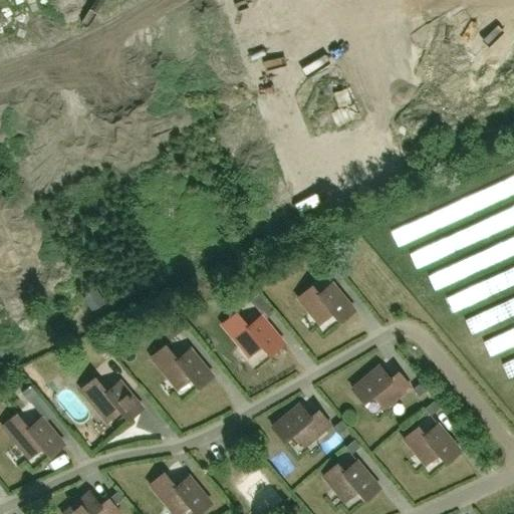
[(323,272),(329,279),(338,272),(332,265),(323,272)]
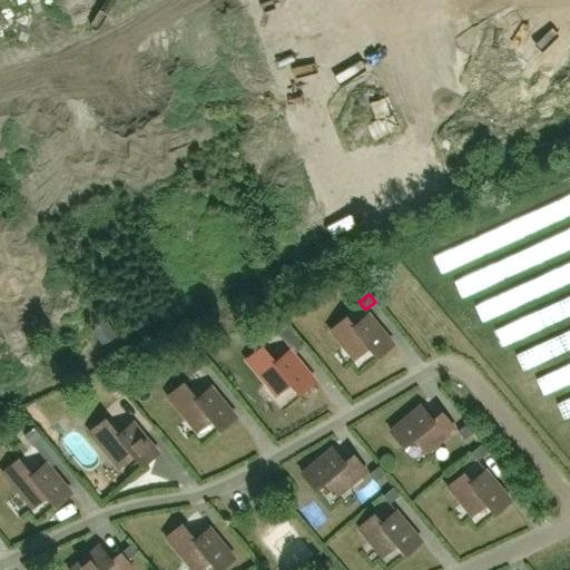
[(353,326),(344,315),(328,328),(354,359),(369,346),(377,356),(393,344),(367,314),(353,326)]
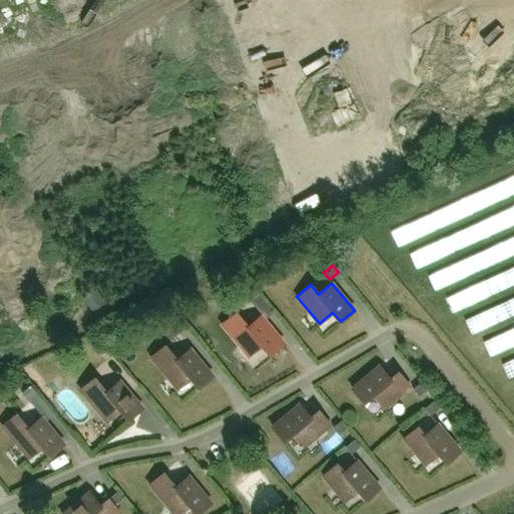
[(252,286),(243,294),(249,301),(258,293),(252,286)]
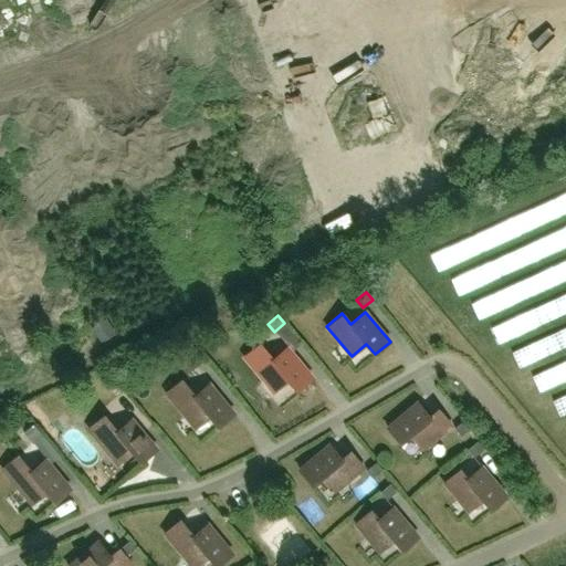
[(272,359),(260,344),(243,357),(254,369),(273,391),(278,388),(287,380),(296,390),(312,377),(287,347),(272,359)]
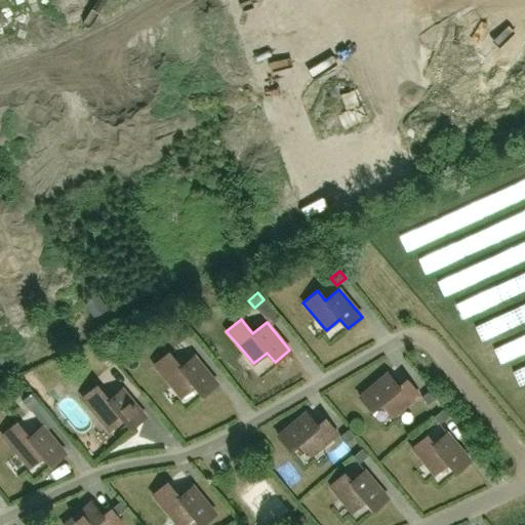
[(180,367),(168,353),(154,365),(163,376),(180,397),(185,394),(186,394),(195,386),(202,396),(216,384),(194,356),(180,367)]
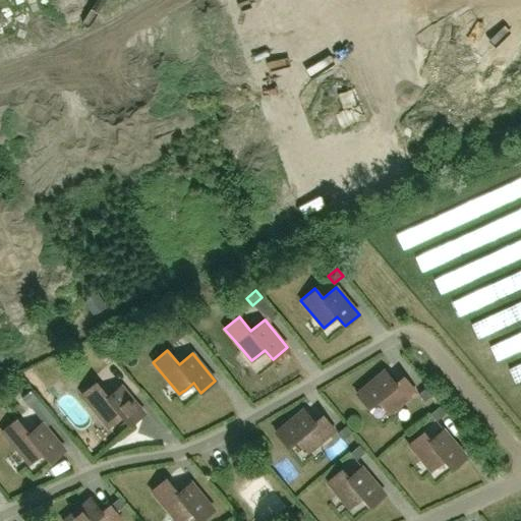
[(356,394),(368,408),(378,400),(389,413),(415,391),(403,377),(395,384),(384,370),(356,394)]
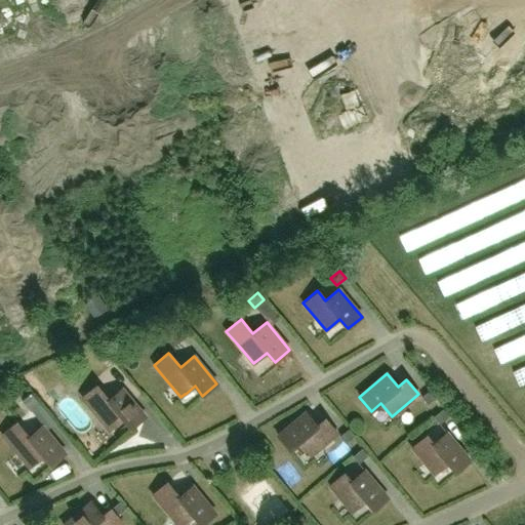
[(108,400),(96,386),(82,398),(109,431),(123,419),(130,429),(146,416),(122,389),(108,400)]
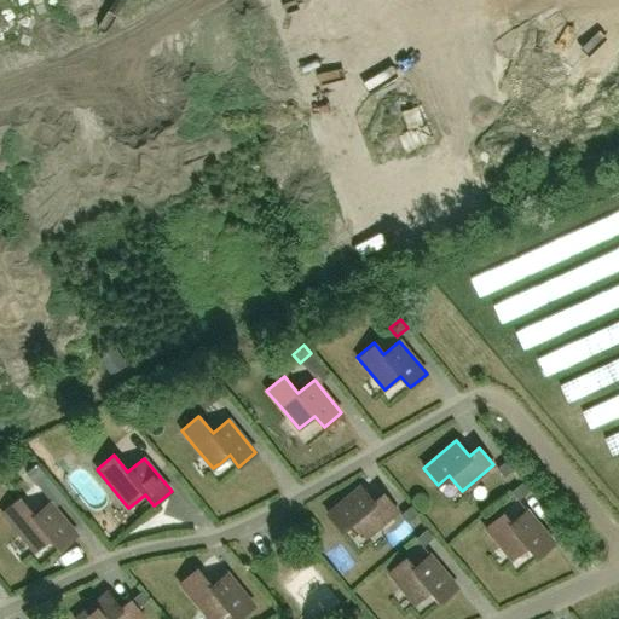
[(515,467),(508,460),(497,468),(504,476),(515,467)]
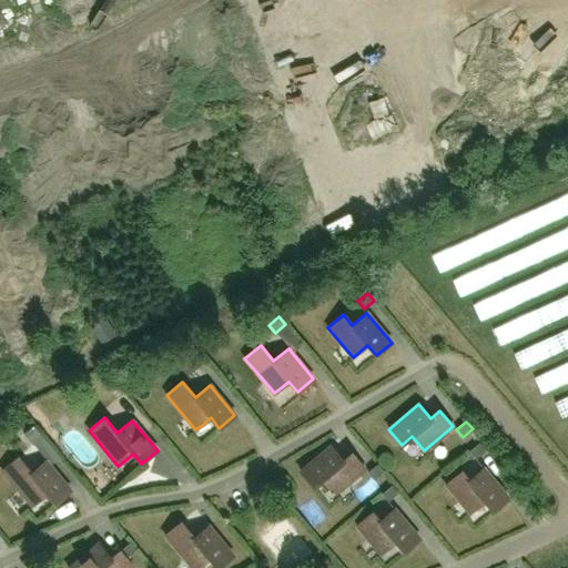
[(32,445),(42,436),(33,426),(23,435),(32,445)]
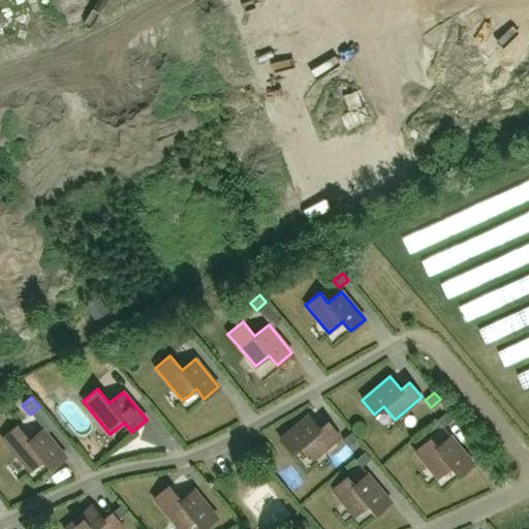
[(452,419),(446,412),(437,421),(442,427),(452,419)]
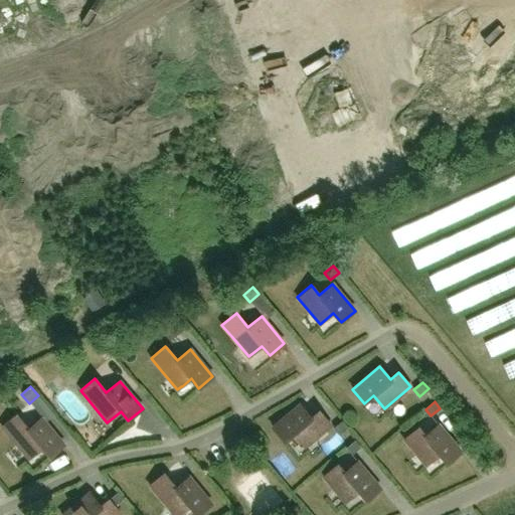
[(305,447),(331,424),(319,410),(311,417),(300,404),(273,426),(284,442),(294,434),(305,447)]
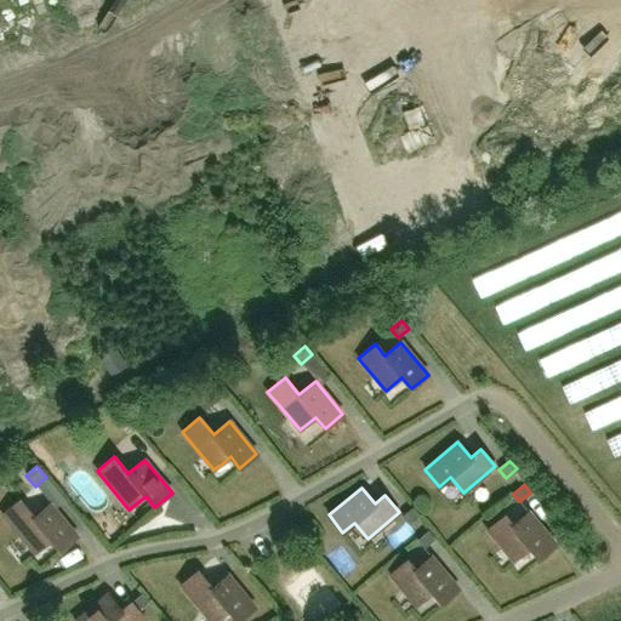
[(34,517),(20,500),(3,514),(13,529),(13,528),(34,553),(39,548),(40,548),(51,540),(60,551),(78,536),(50,503),(34,517)]
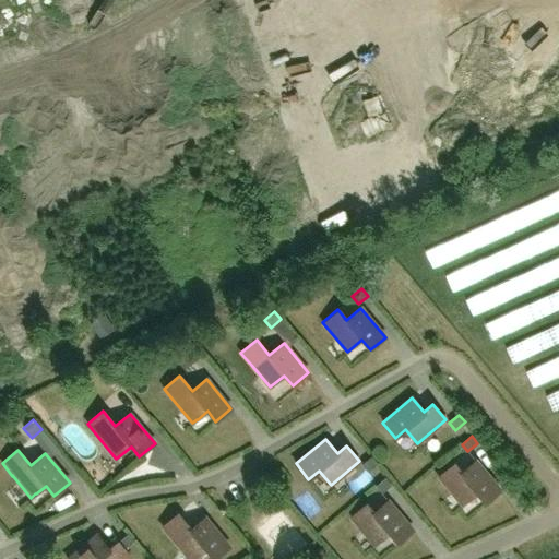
[(368,472),(378,463),(371,456),(361,464),(368,472)]
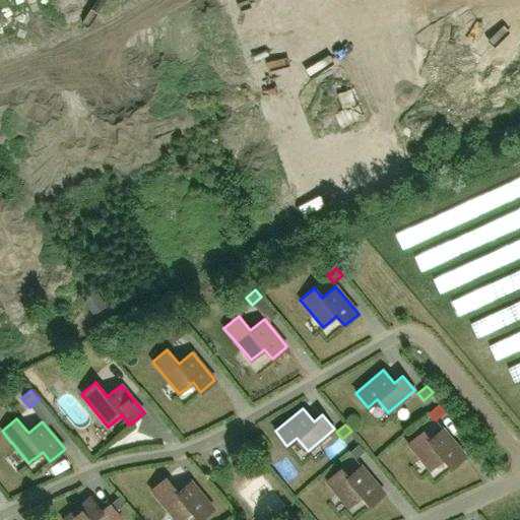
[(421,431),(406,443),(430,470),(443,459),(451,468),(465,456),(442,429),(429,440),(421,431)]
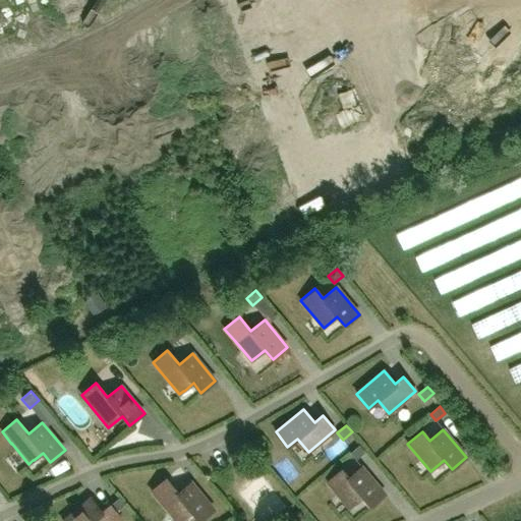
[(350,453),(356,459),(365,452),(359,445),(350,453)]
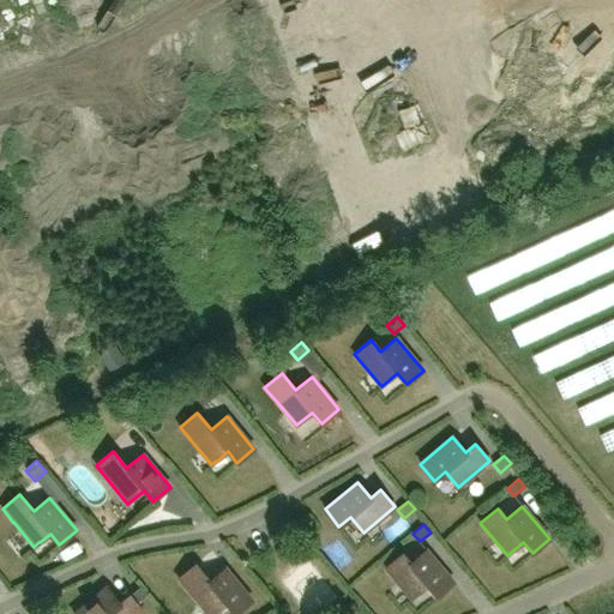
[(401,552),(384,566),(411,599),(427,585),(437,596),(453,583),(426,551),(410,564),(401,552)]
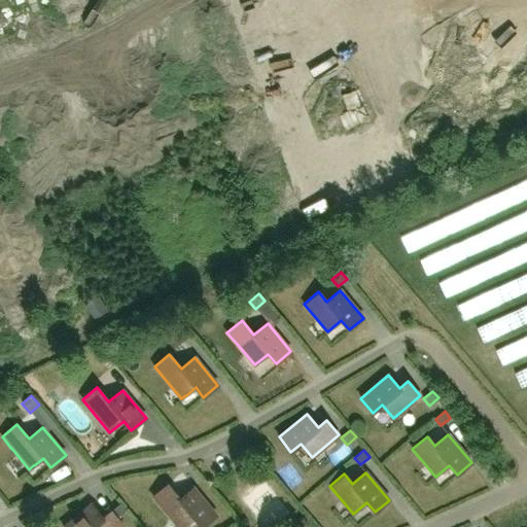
[(179,499),(168,485),(152,496),(163,508),(178,526),(182,526),(184,526),(194,518),(201,526),(202,526),(216,516),(192,488),(179,499)]
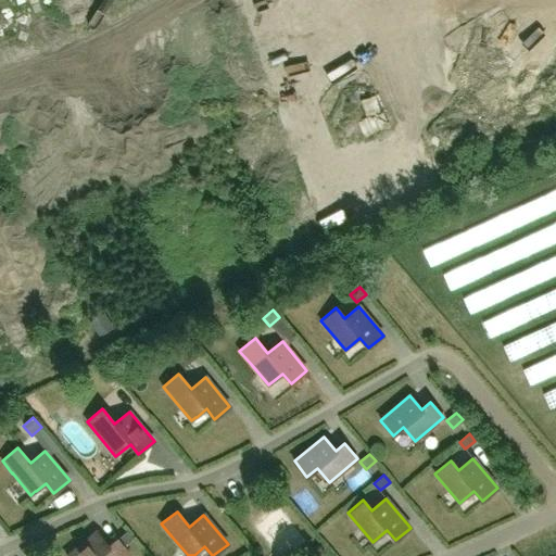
[(109,546),(97,532),(67,555),(127,555),(130,555),(124,546),(134,539),(127,531),(117,540),(117,539),(109,546)]
